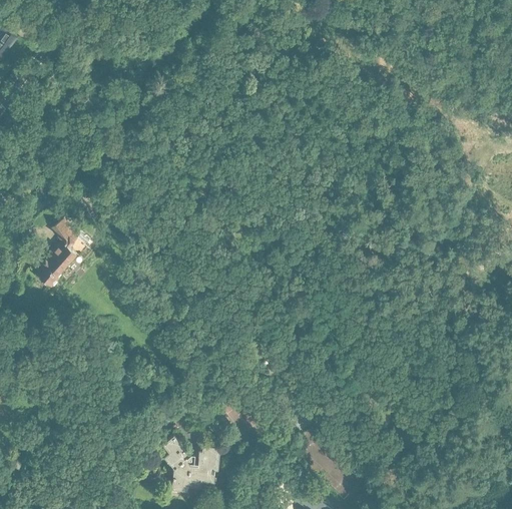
[(0,34),(1,35),(0,36),(0,57),(2,59),(16,38),(8,32),(12,28),(0,19),(0,34)]
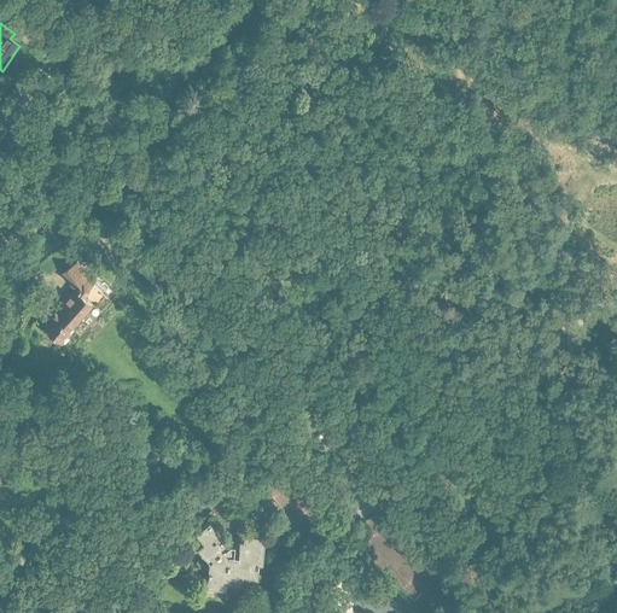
[(85,245),(97,256),(104,250),(92,237),(85,245)]
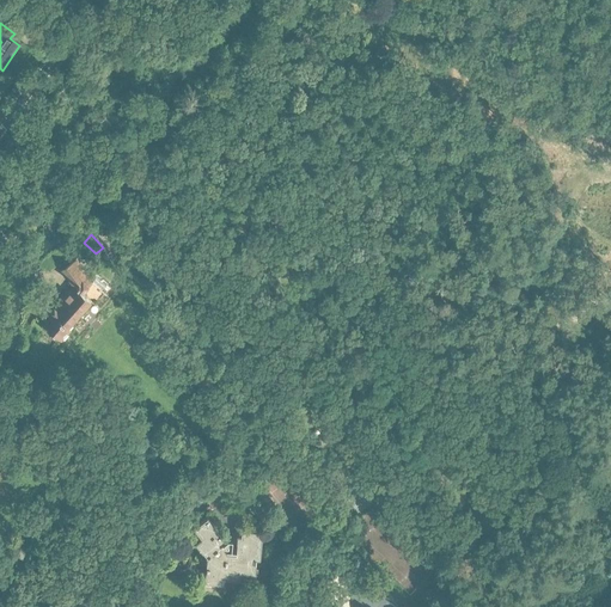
[(117,263),(122,258),(126,263),(133,256),(121,243),(114,251),(117,253),(112,258),(117,263)]
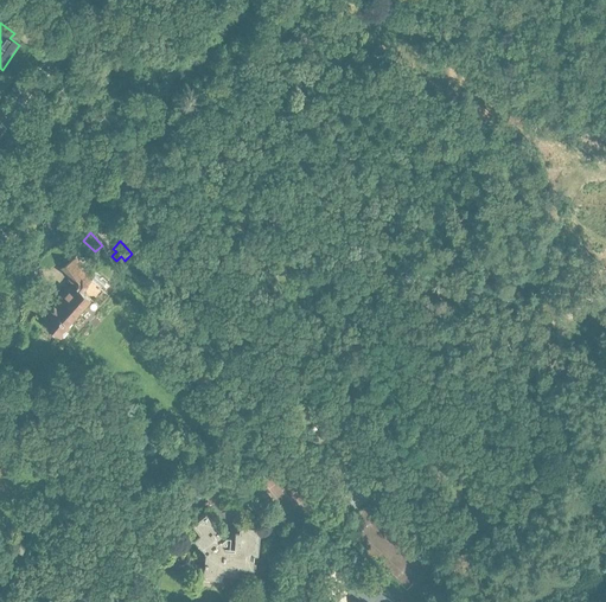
[(94,276),(89,282),(87,281),(84,277),(78,269),(74,262),(61,271),(72,288),(63,299),(61,296),(56,302),(58,303),(40,325),(59,341),(69,331),(68,328),(90,302),(81,295),(90,285),(100,293),(106,286),(94,276)]
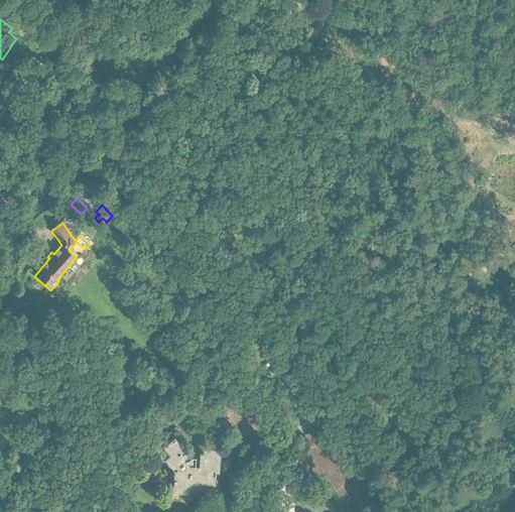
[(278,426),(273,419),(266,422),(270,430),(278,426)]
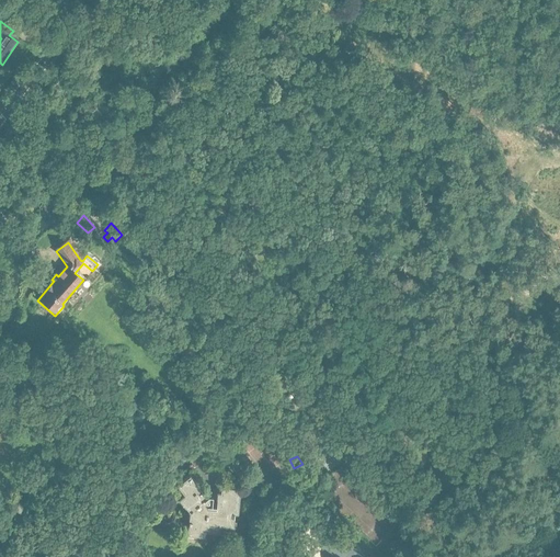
[(180,501),(186,510),(190,514),(187,537),(205,540),(205,534),(219,536),(219,529),(233,530),(235,519),(231,518),(231,513),(237,514),(240,490),(221,488),(220,496),(217,495),(216,508),(212,507),(213,498),(208,498),(206,499),(189,478),(178,487),(185,497),(180,501)]
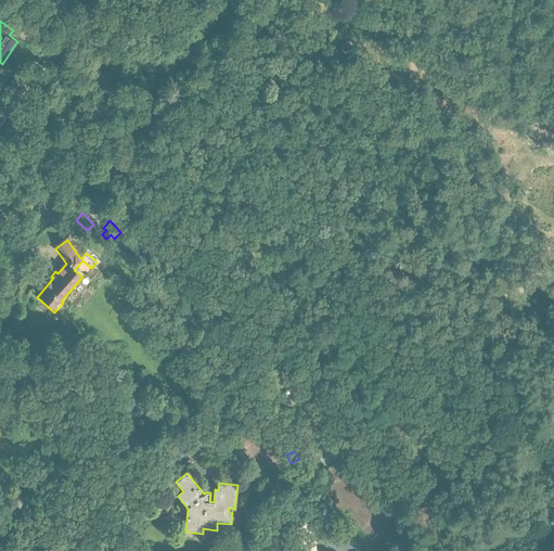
[(4,520),(0,523),(0,541),(13,528),(4,520)]
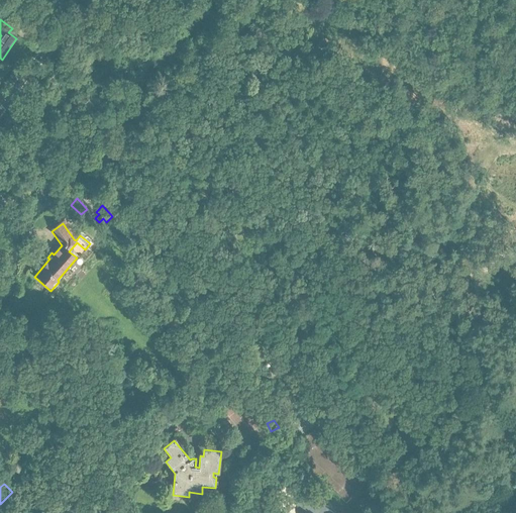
[(328,512),(305,496),(297,507),(304,512),(328,512)]
